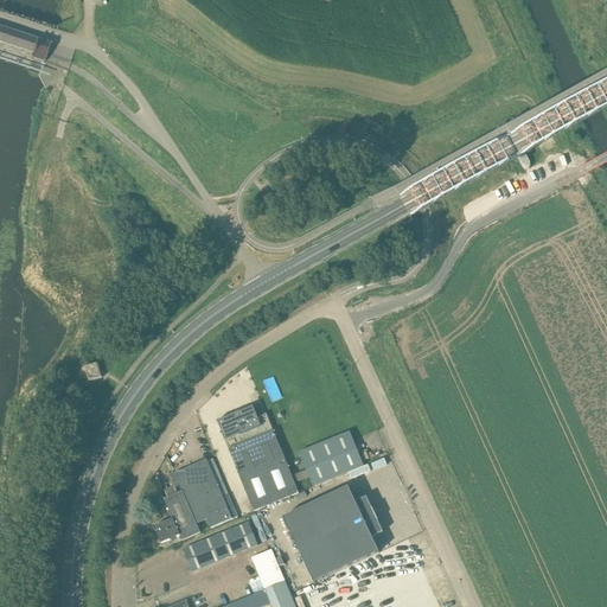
[(32,53),(31,58),(44,63),(50,45),(51,45),(21,34),(0,27),(0,42),(18,49),(32,53)]
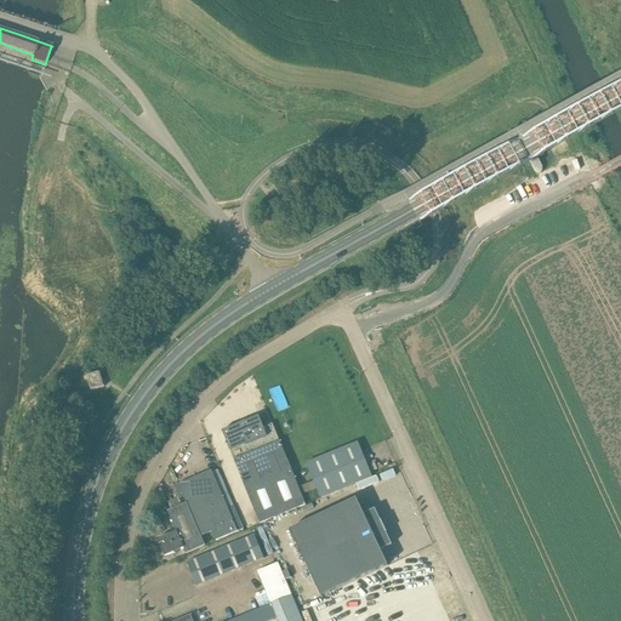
[(535,167),(536,169),(540,170),(541,170),(542,170),(542,169),(542,167),(542,166),(542,164),(541,163),(522,126),(520,125),(519,125),(517,124),(516,124),(514,125),(514,126),(514,127),(516,130),(535,167)]
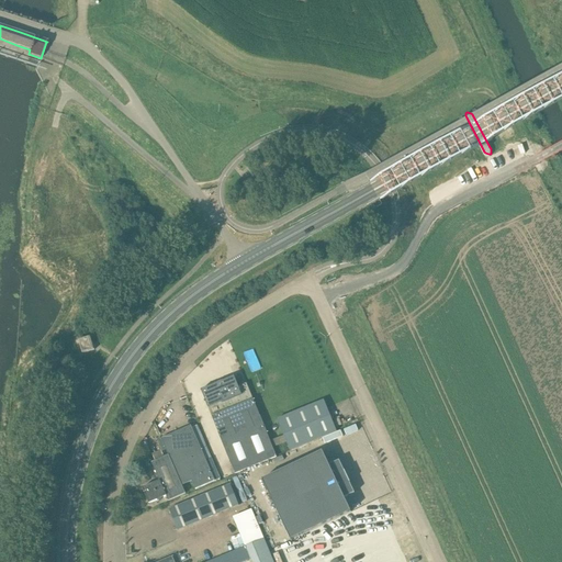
[(91,336),(78,340),(82,353),(94,350),(91,336)]
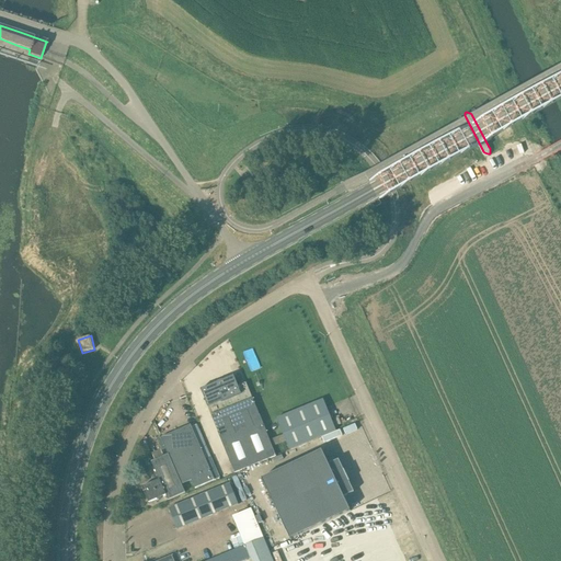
[(215,384),(201,389),(208,408),(213,418),(235,472),(236,472),(276,456),(273,446),(278,445),(275,438),(270,441),(262,421),(260,415),(247,382),(245,382),(238,386),(235,376),(233,376),(233,377),(224,380),(218,382),(215,384)]
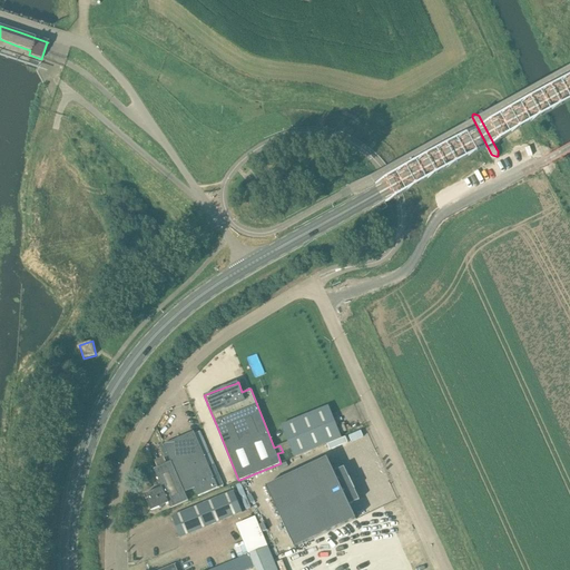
[(288,442),(279,445),(283,452),(291,449),(294,457),(342,438),(328,406),(281,425),(288,442)]
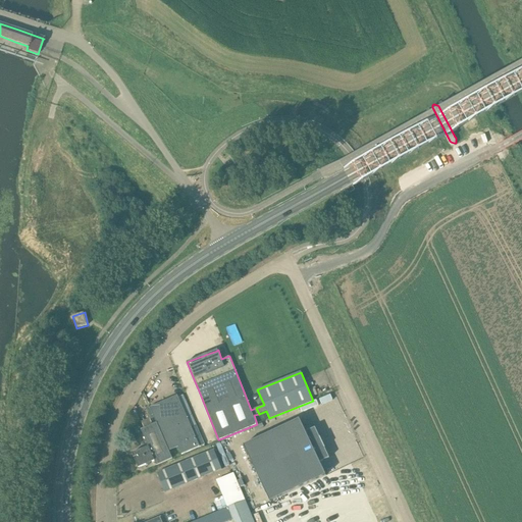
[(330,395),(320,399),(322,405),(332,400),(330,395)]
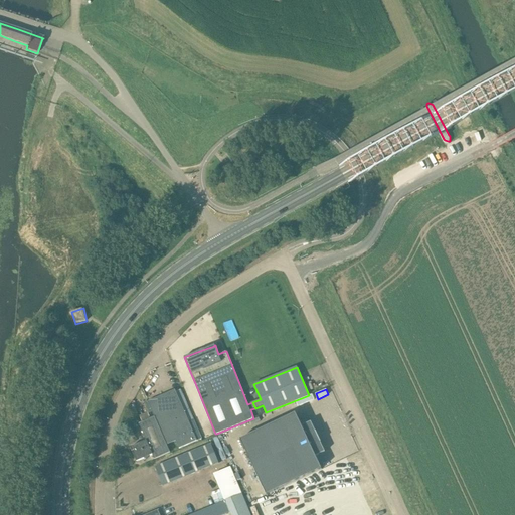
[(175,390),(148,401),(154,416),(155,417),(164,438),(167,446),(176,442),(179,449),(201,439),(180,390),(176,392),(175,390)]
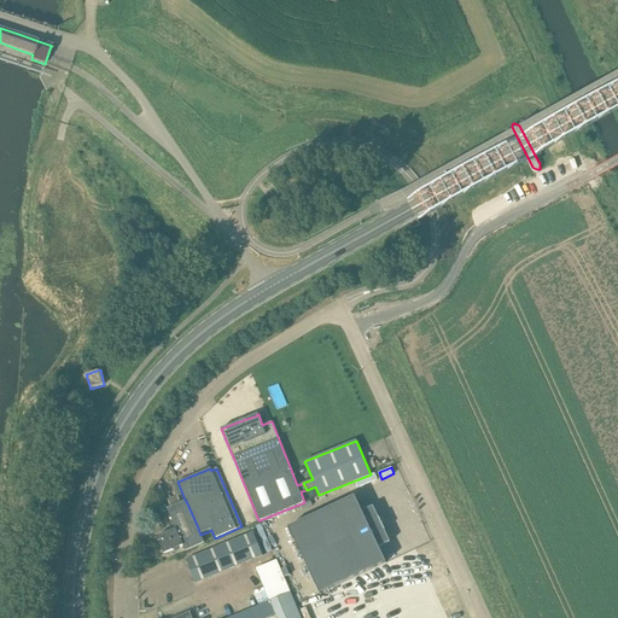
[(374,473),(355,482),(357,488),(378,481),(374,473)]
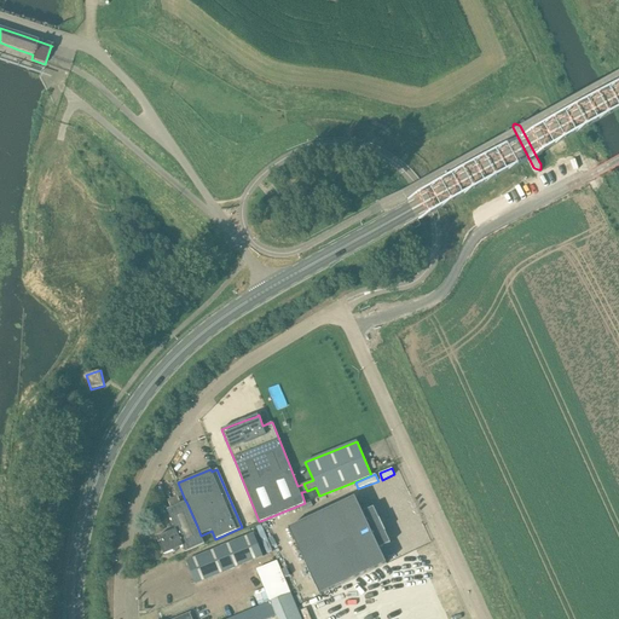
[(201,536),(197,526),(186,502),(185,501),(178,482),(174,485),(181,503),(167,509),(175,530),(157,538),(165,555),(184,547),(186,553),(206,544),(201,536)]
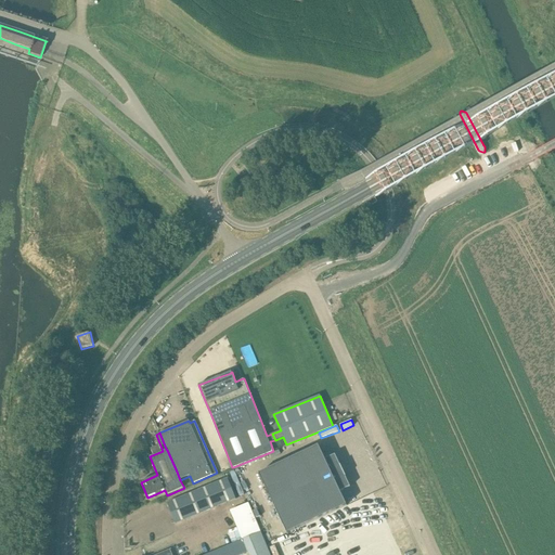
[(319,446),(259,474),(287,534),(347,505),(340,491),(350,487),(346,477),(346,476),(345,474),(344,474),(341,468),(340,465),(335,455),(325,460),(319,446)]
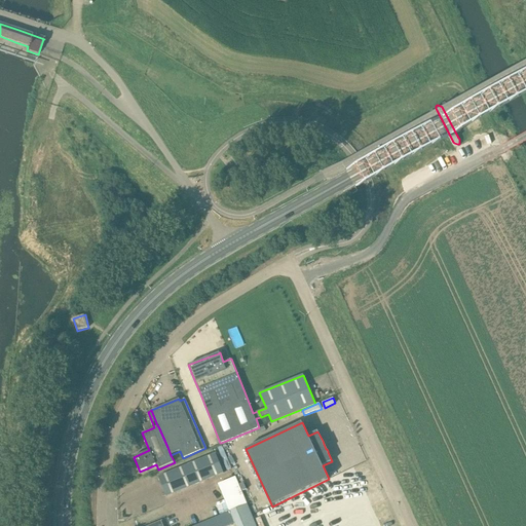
[(167,496),(224,473),(217,453),(159,477),(167,496)]
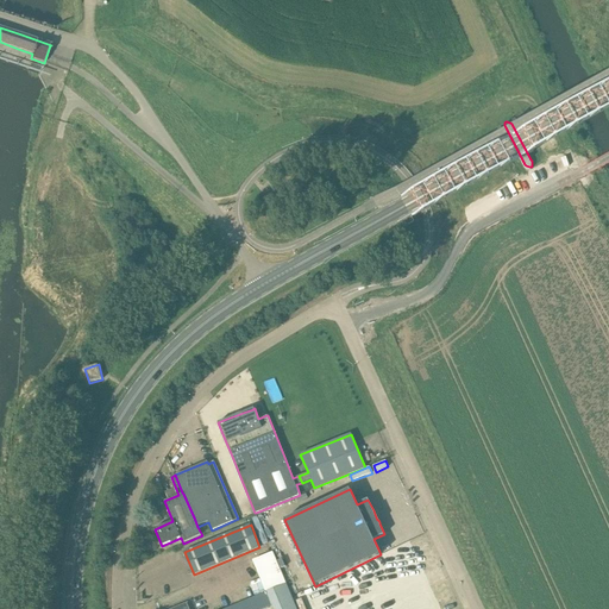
[(389,548),(401,544),(397,538),(385,544),(389,548)]
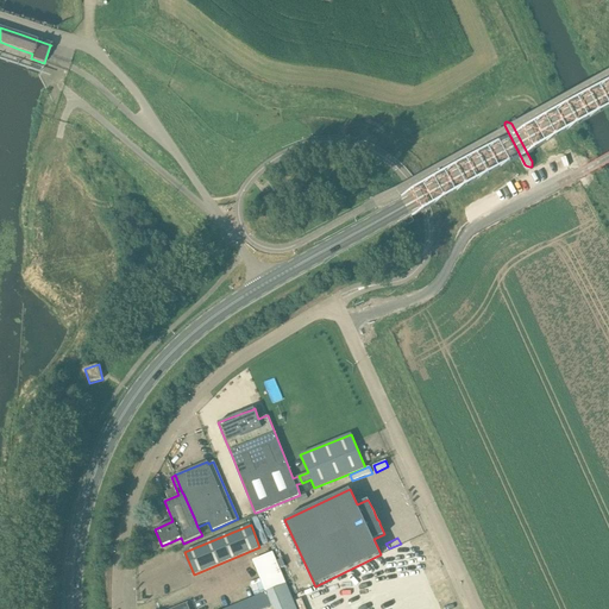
[(261,579),(250,583),(256,597),(265,592),(261,579)]
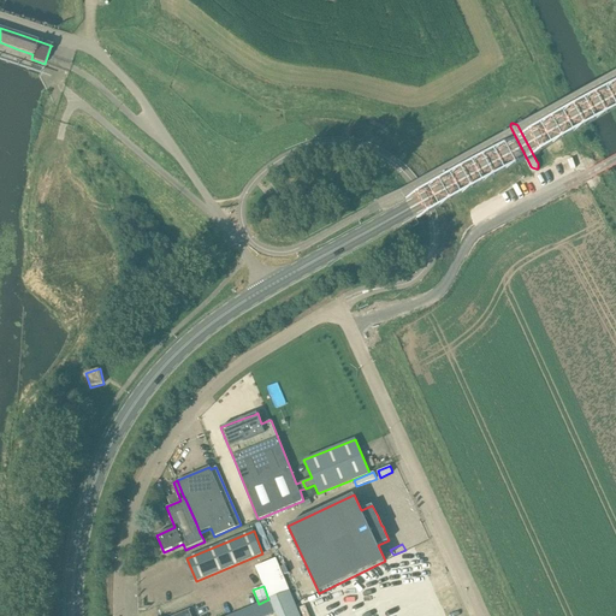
[(301,615),(290,591),(270,599),(274,612),(276,615),(301,615)]
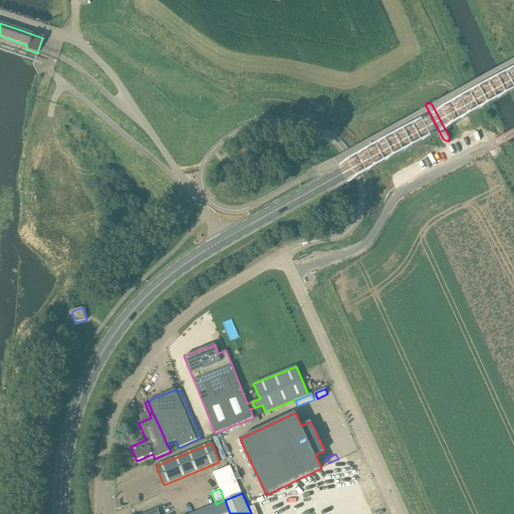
[(225,500),(192,513),(222,513),(229,511),(225,500)]
